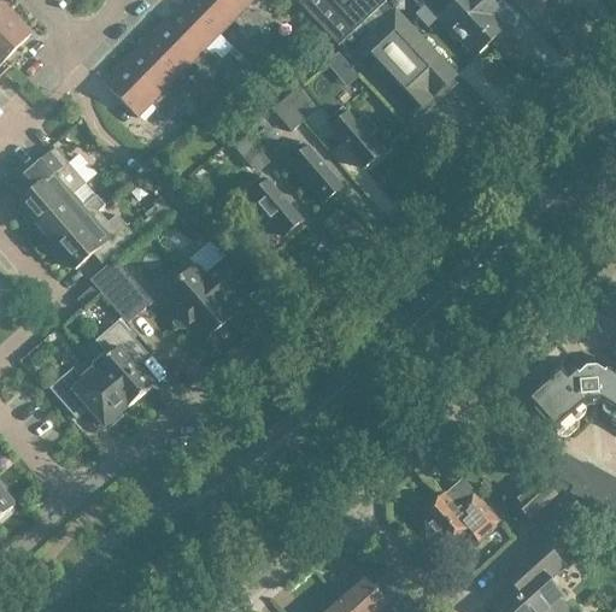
[(256,30),(224,0),(186,0),(185,1),(218,34),(234,18),(240,24),(238,28),(248,37),(256,30)]
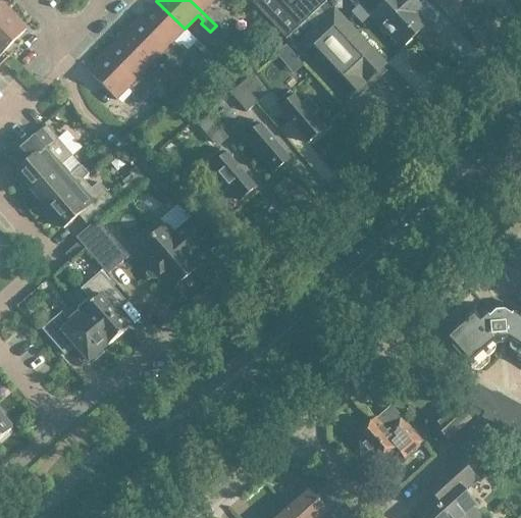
[(190,0),(216,26),(224,16),(215,8),(213,10),(208,4),(212,0),(190,0)]
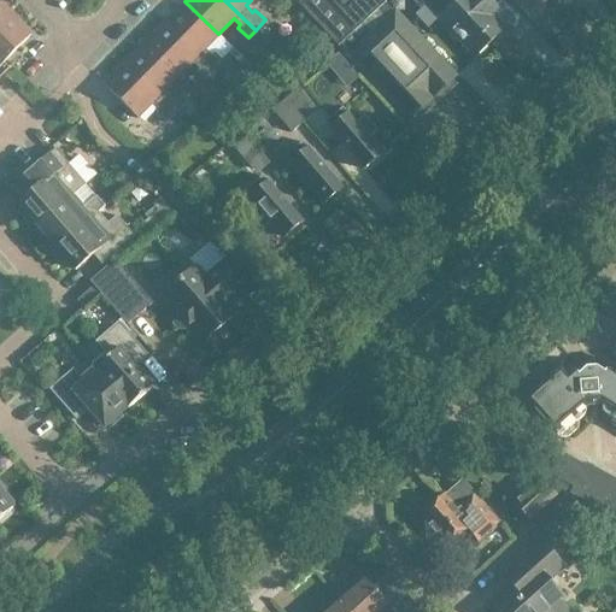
[(406,116),(452,72),(382,0),(348,0),(341,7),(333,0),(295,0),(294,1),(335,43),(338,41),(347,51),(346,52),(406,116)]
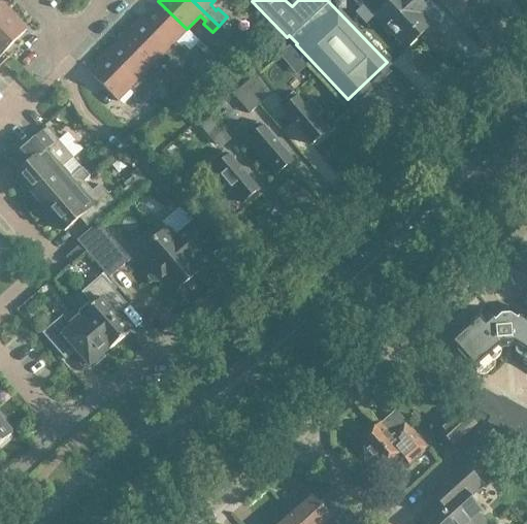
[(358,0),(360,2),(362,0),(364,0),(406,45),(420,33),(388,0),(358,0)]
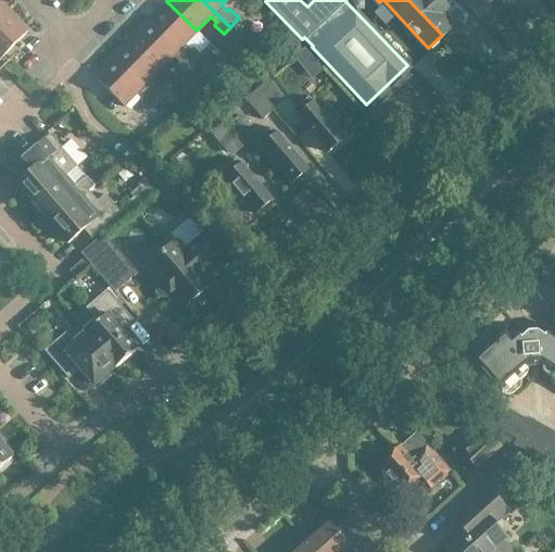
[(408,0),(442,35),(456,22),(444,10),(449,5),(443,0),(408,0)]
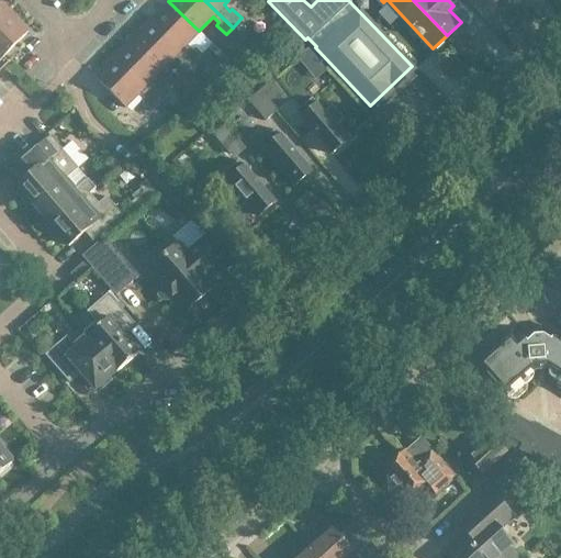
[(0,19),(10,9),(1,1),(0,1),(0,19)]
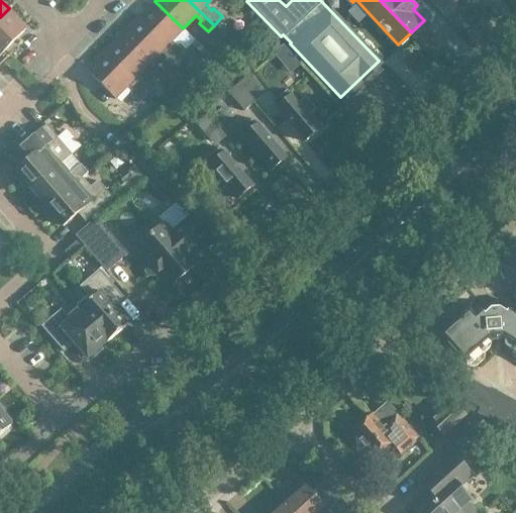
[(172,38),(183,28),(155,1),(145,10),(144,8),(136,16),(180,60),(189,50),(181,42),(178,44),(172,38)]
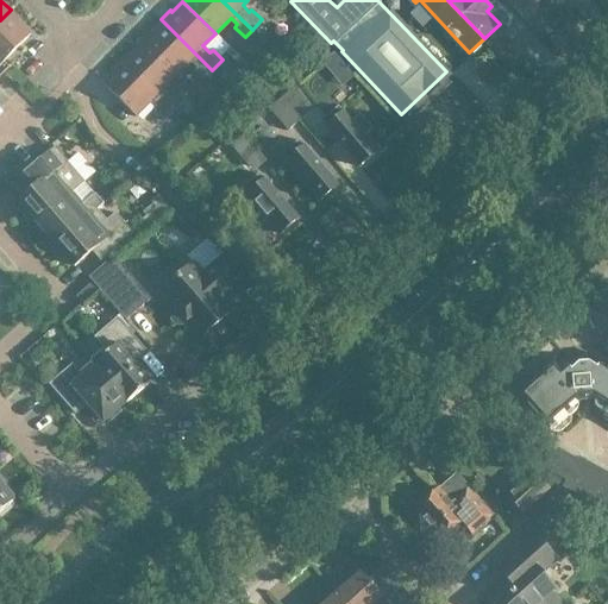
[(20,19),(11,10),(0,20),(0,62),(30,32),(18,21),(20,19)]
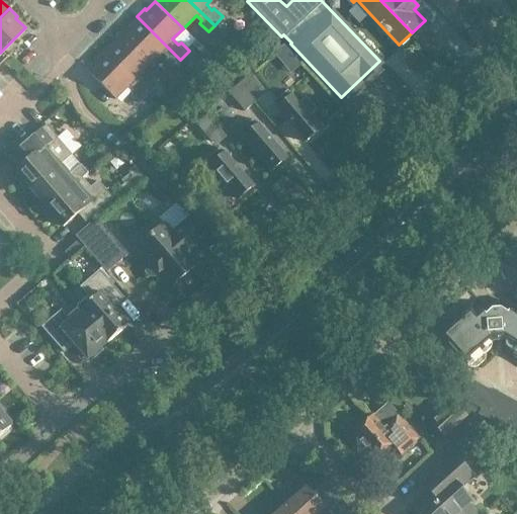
[(131,26),(121,35),(149,63),(161,50),(168,56),(166,58),(174,66),(180,60),(137,16),(128,24),(131,26)]
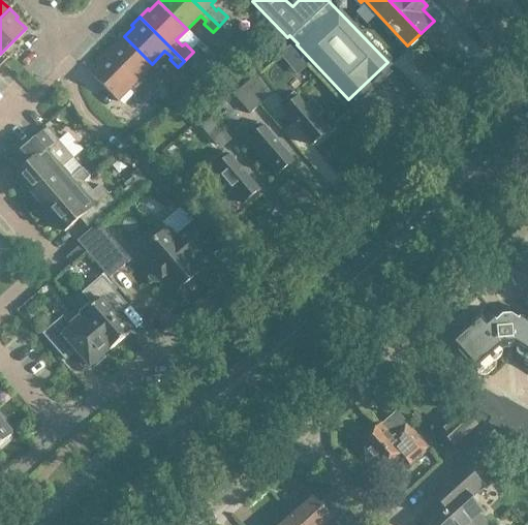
[(113,43),(104,52),(149,96),(158,87),(150,78),(147,81),(142,74),(152,64),(124,36),(115,45),(113,43)]
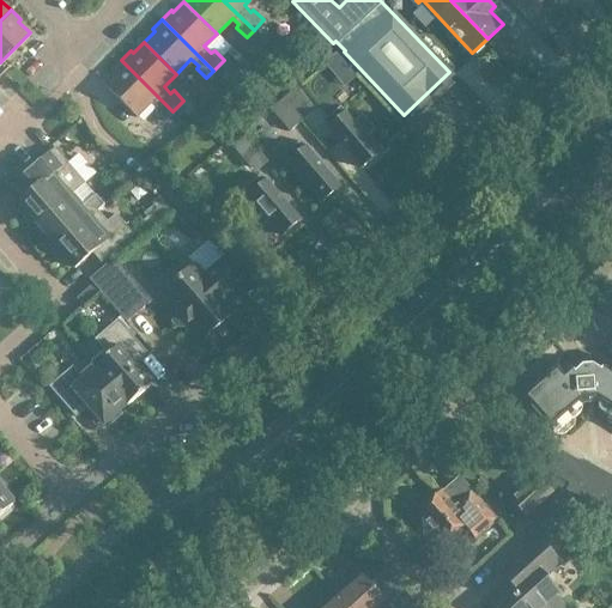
[(173,111),(121,60),(111,70),(114,72),(102,83),(135,115),(151,99),(158,107),(156,109),(165,119),(173,111)]
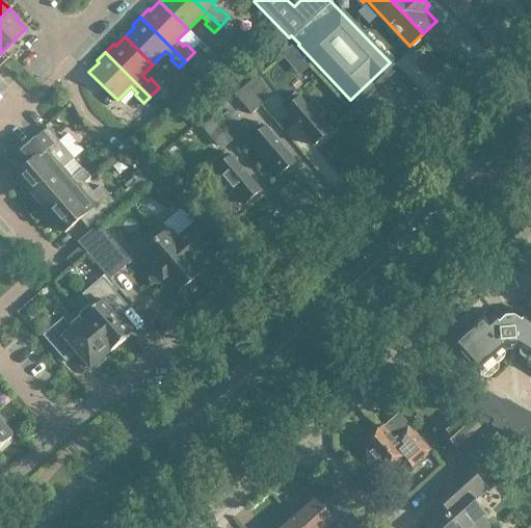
[(273,91),(258,73),(246,82),(263,101),(273,91)]
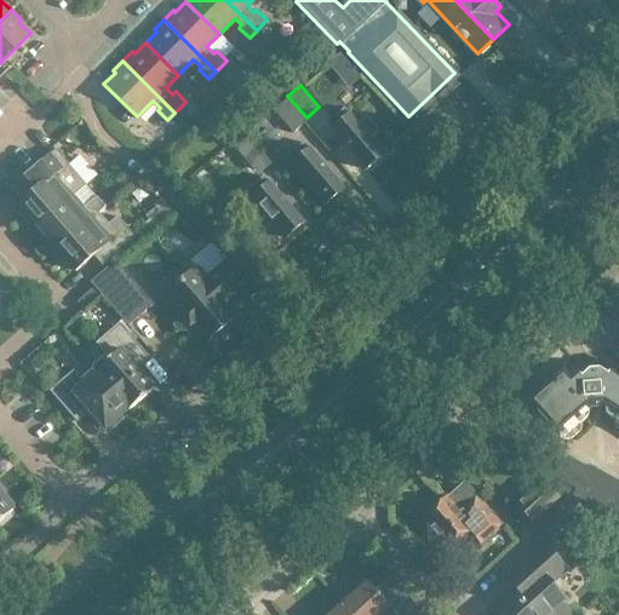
[(307,118),(287,96),(275,107),(293,130),(307,118)]
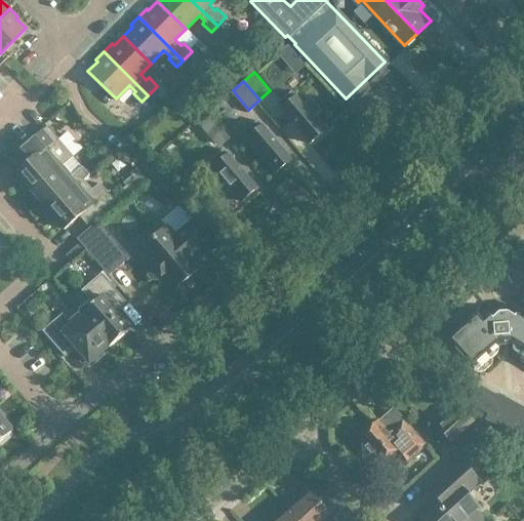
[(292,88),(277,102),(310,141),(325,127),(314,114),(321,108),(311,95),(303,102),(292,88)]
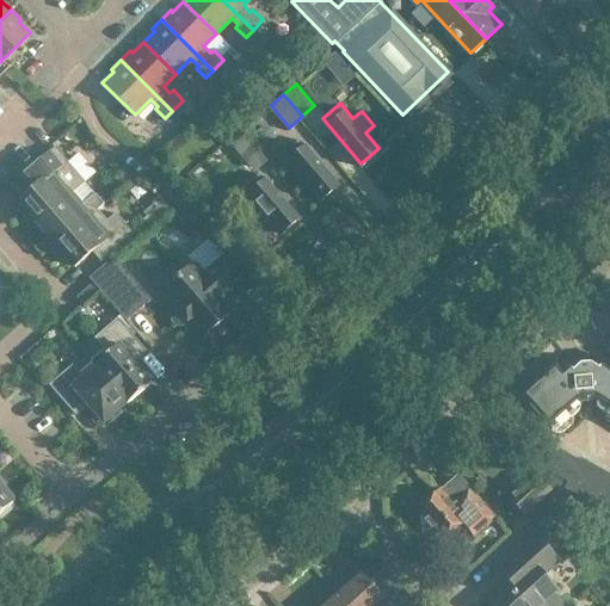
[(339,183),(301,136),(283,152),(321,197),(339,183)]
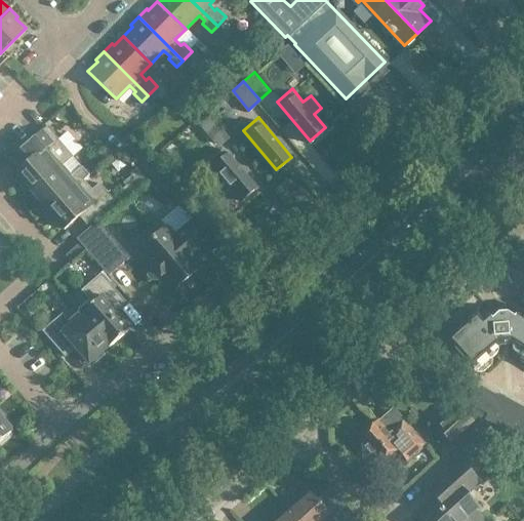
[(218,141),(228,132),(216,119),(206,127),(218,141)]
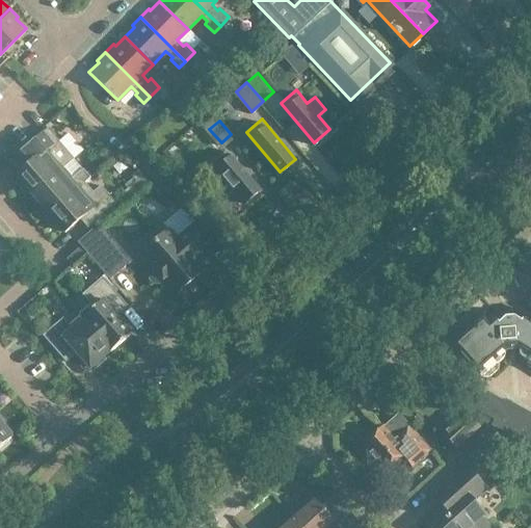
[(16,173),(23,182),(20,184),(29,194),(62,166),(74,156),(48,126),(10,158),(20,168),(16,173)]
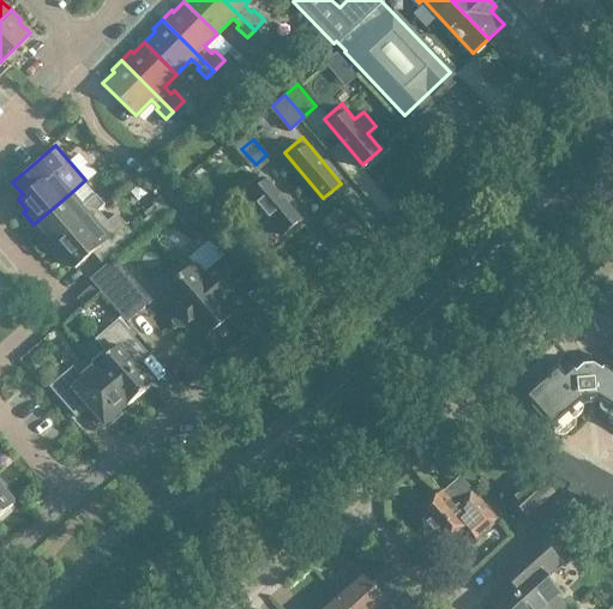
[(211,188),(211,148),(179,146),(179,188),(211,188)]
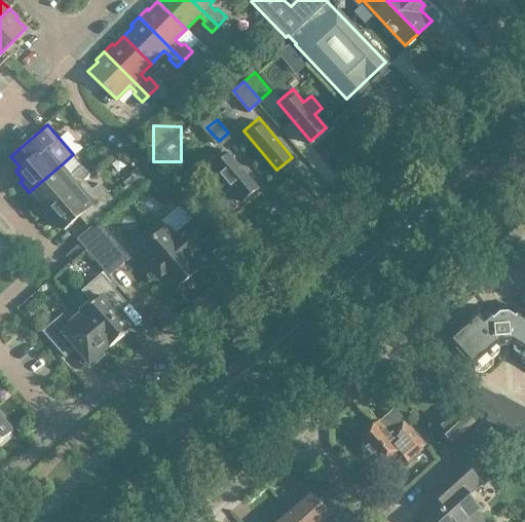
[(258,186),(224,146),(209,159),(220,173),(213,179),(223,191),(230,185),(241,198),(258,186)]
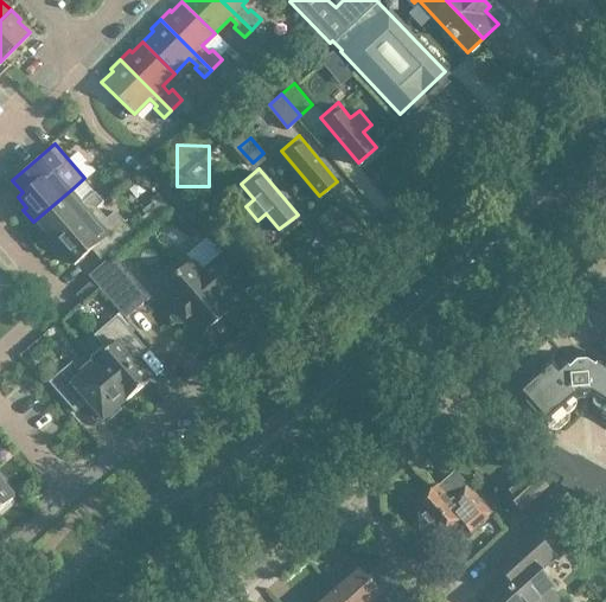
[(81,200),(71,190),(33,222),(43,234),(46,230),(55,241),(56,241),(96,205),(103,199),(94,190),(81,200)]
